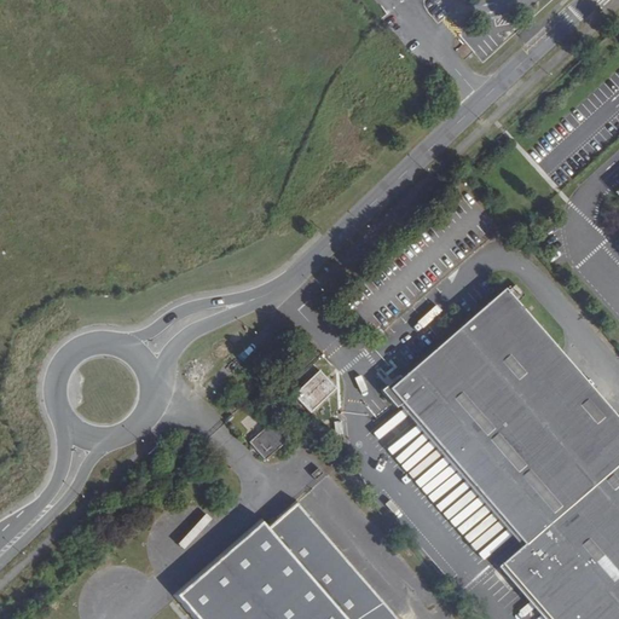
[(545,197),(537,186),(521,202),(530,212),(545,197)]
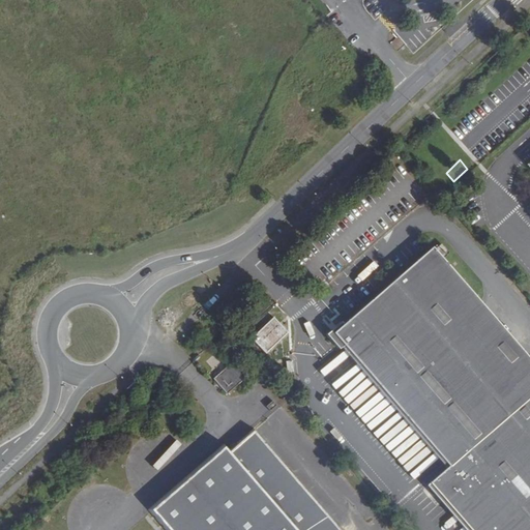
[(335,332),(437,447),(451,463),(447,466),(431,481),(433,483),(473,529),(529,529),(529,357),(471,291),(433,247),(335,332)]
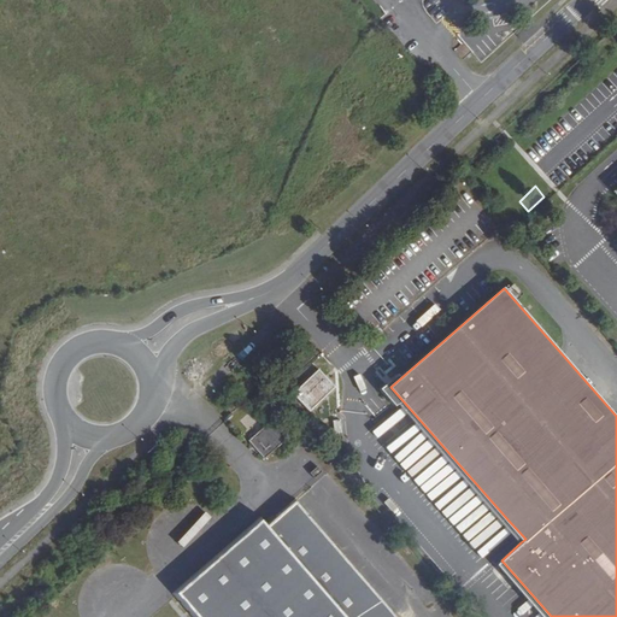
[(346,306),(336,295),(325,306),(335,316),(346,306)]
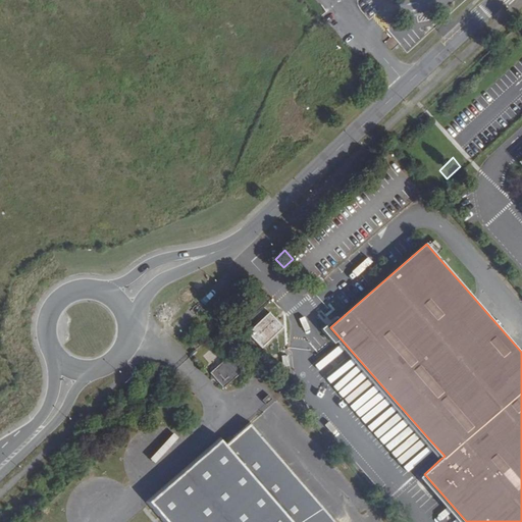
[(256,293),(248,284),(240,293),(248,301),(256,293)]
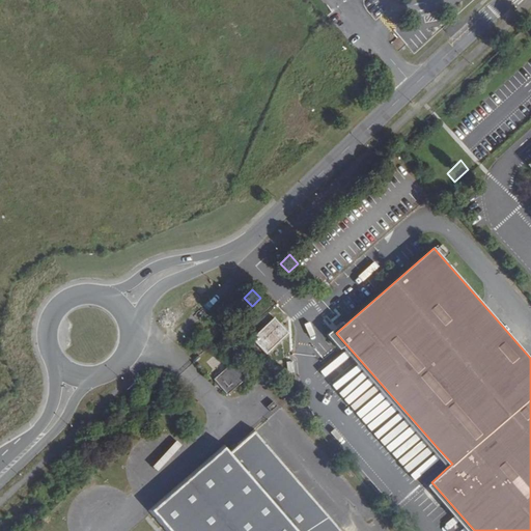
[(290,332),(277,318),(254,339),(268,354),(290,332)]
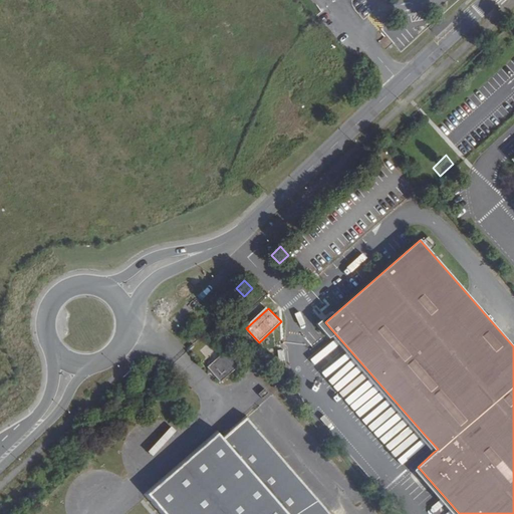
[(241,369),(228,354),(210,370),(222,386),(241,369)]
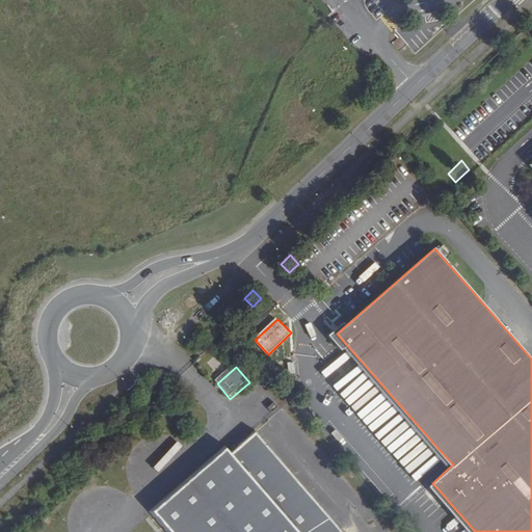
[(299,390),(280,367),(274,372),(294,394),(299,390)]
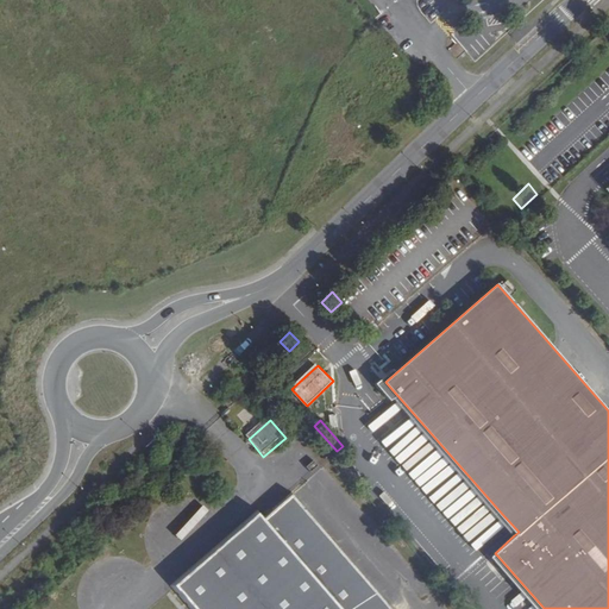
[(344,608),(369,588),(294,500),(267,525),(261,518),(180,586),(200,608),(344,608)]
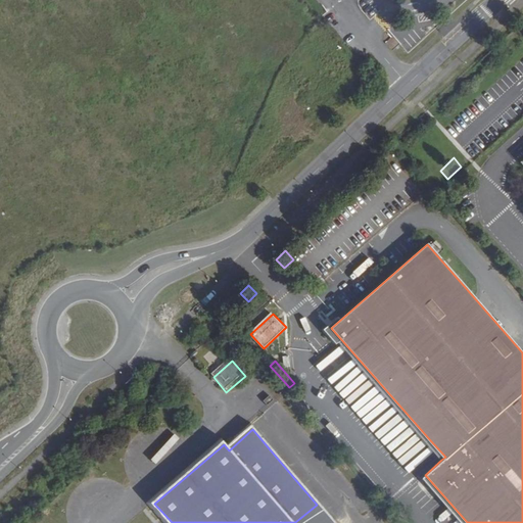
[(332,522),(317,505),(295,522),(332,522)]
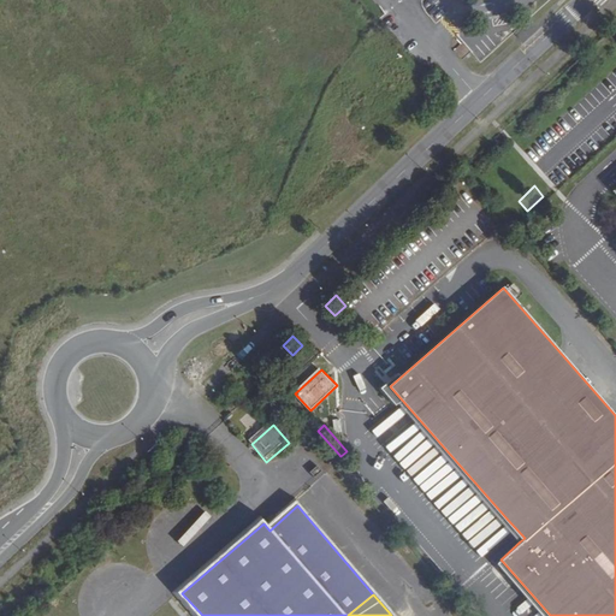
All buildings are outlined.
